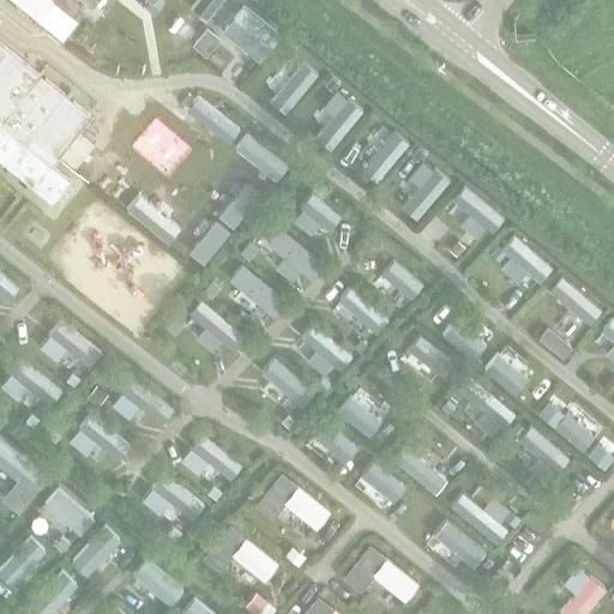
[(146,0),(149,1),(150,0),(52,0),(68,13),(78,1),(90,8),(96,0),(146,0)]
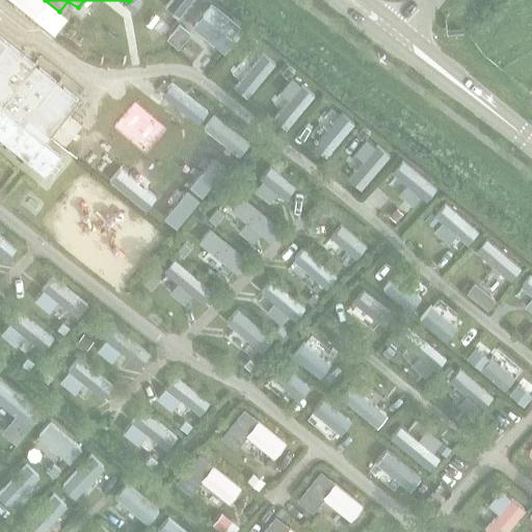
[(223,55),(242,32),(210,5),(191,29),(223,55)]
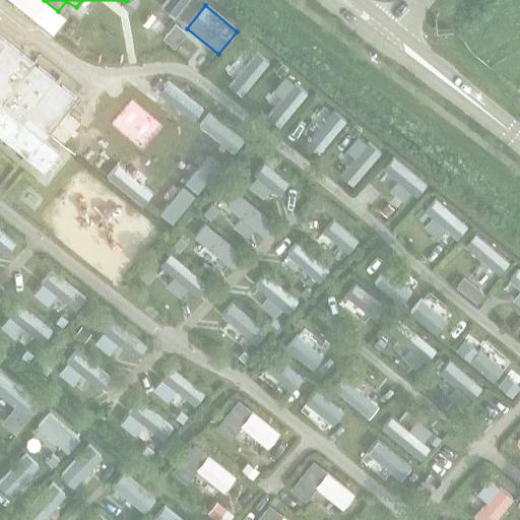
[(0,140),(41,173),(55,154),(16,125),(51,82),(0,42),(0,140)]
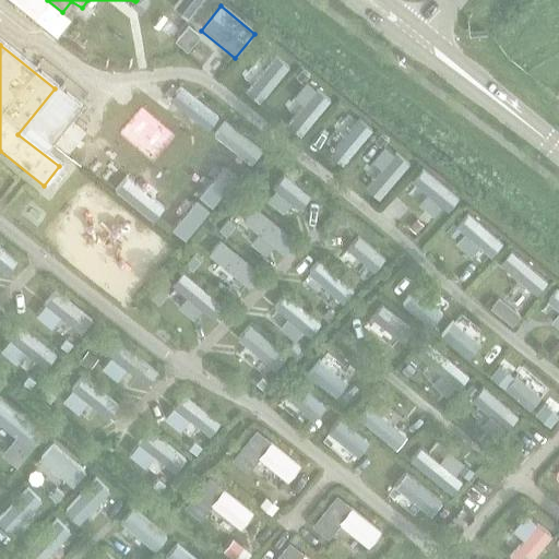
[(259,104),(288,69),(275,57),(245,93),(259,104)]
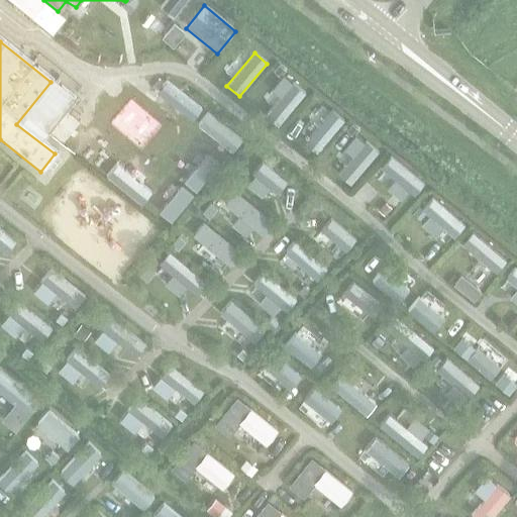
[(265,117),(278,127),(304,94),(292,84),(265,117)]
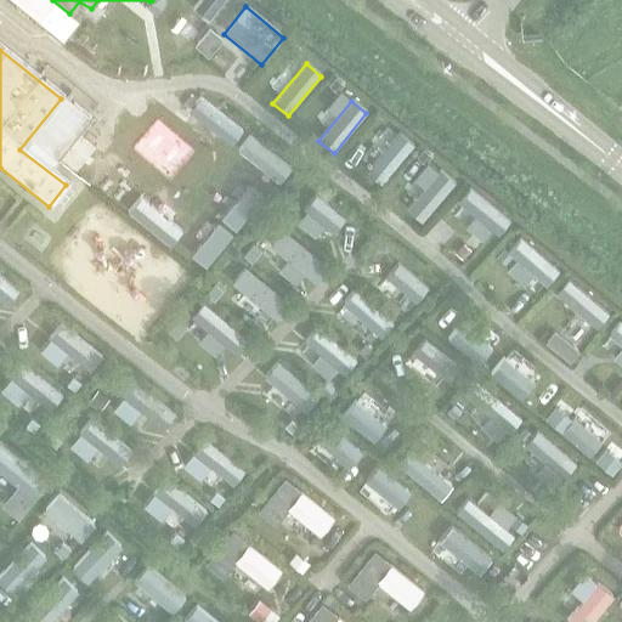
[(366,173),(380,185),(413,143),(400,133),(366,173)]
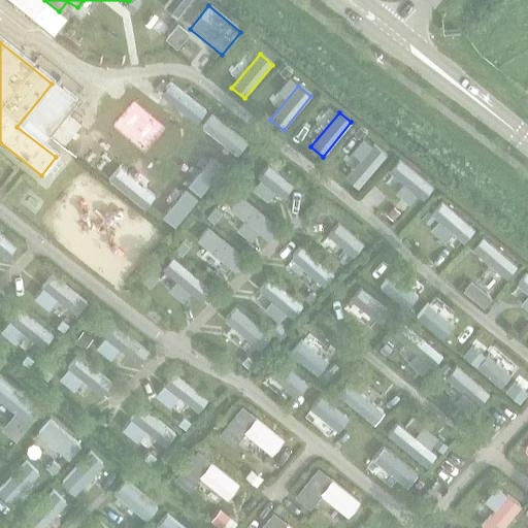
[(357,190),(377,166),(386,156),(373,145),(344,179),(357,190)]
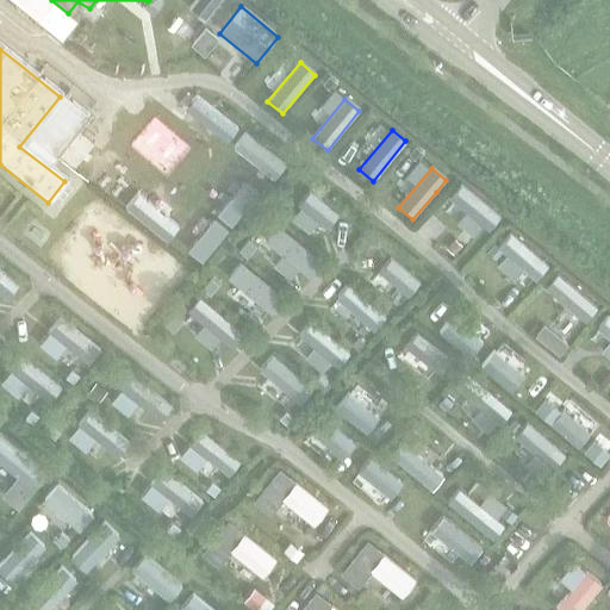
[(246,205),(255,194),(234,175),(224,185),(236,195),(232,199),(236,203),(240,199),(246,205)]
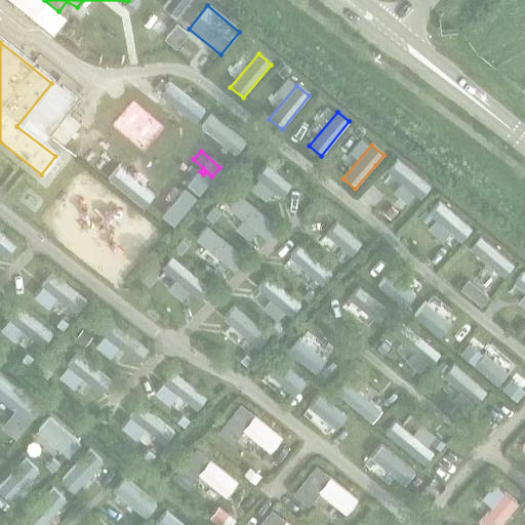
[(414,196),(420,201),(431,189),(397,160),(387,173),(400,185),(392,194),(406,206),(414,196)]
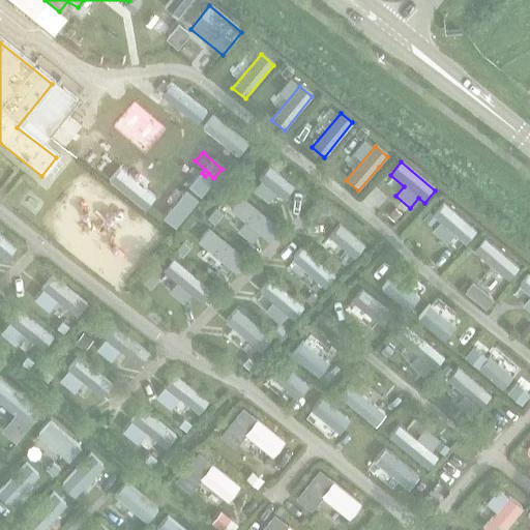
[(259,175),(294,204),(303,194),(267,164),(259,175)]
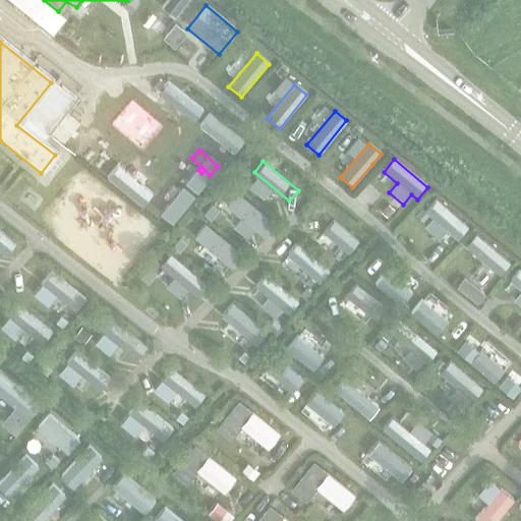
[(226,201),(262,230),(270,219),(235,190),(226,201)]
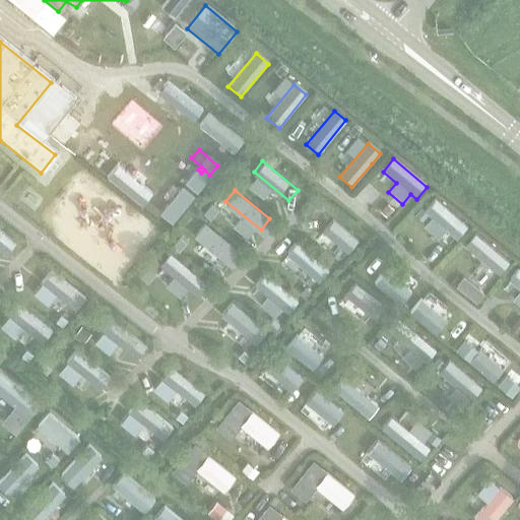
[(426,212),(457,240),(466,229),(435,201),(426,212)]
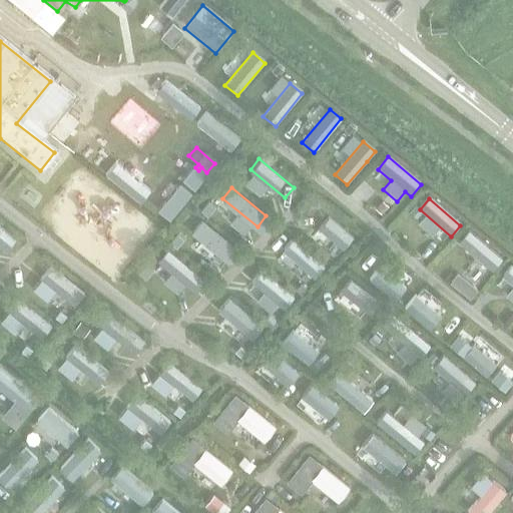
[(308,216),(343,245),(352,233),(317,205),(308,216)]
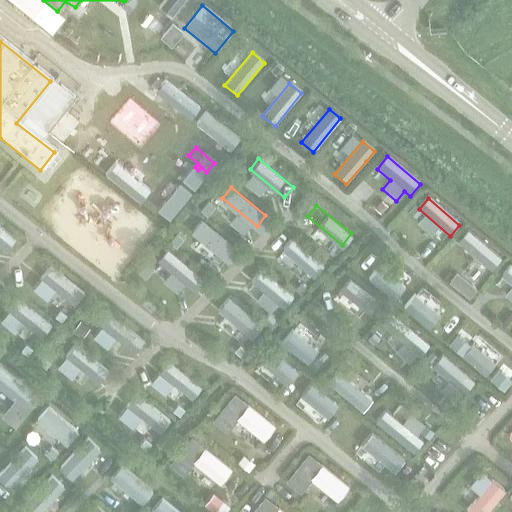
[(191,229),(225,258),(234,247),(200,218),(191,229)]
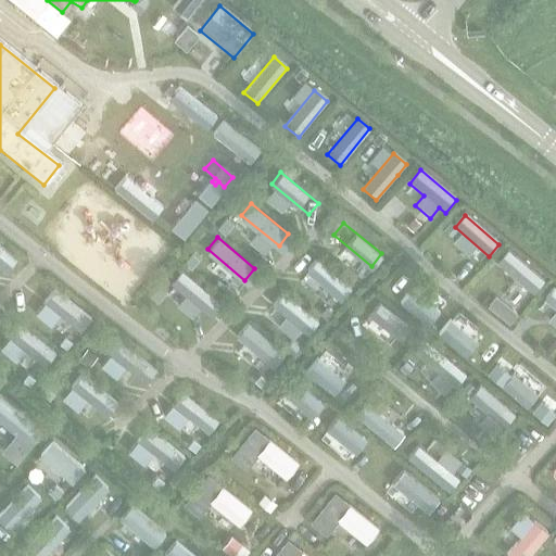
[(0,264),(9,272),(19,260),(0,243),(0,264)]
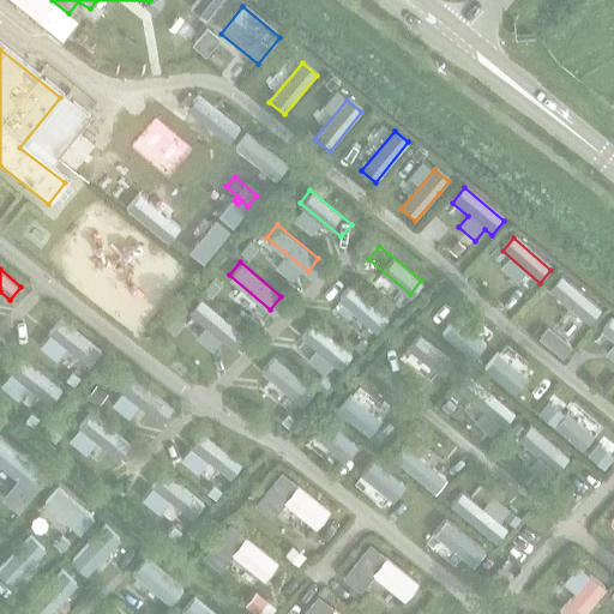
[(548,292),(589,326),(601,312),(560,278),(548,292)]
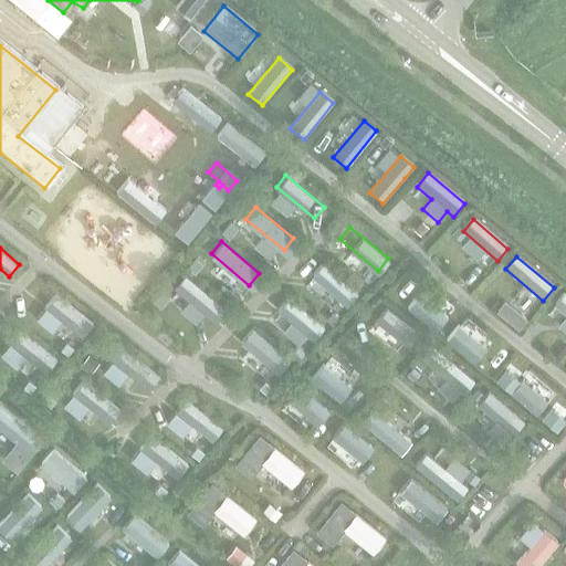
[(307,271),(346,303),(357,290),(317,258),(307,271)]
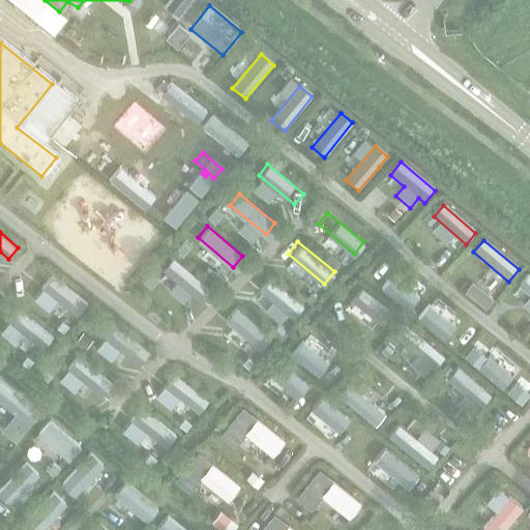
[(166,269),(202,299),(211,288),(175,258),(166,269)]
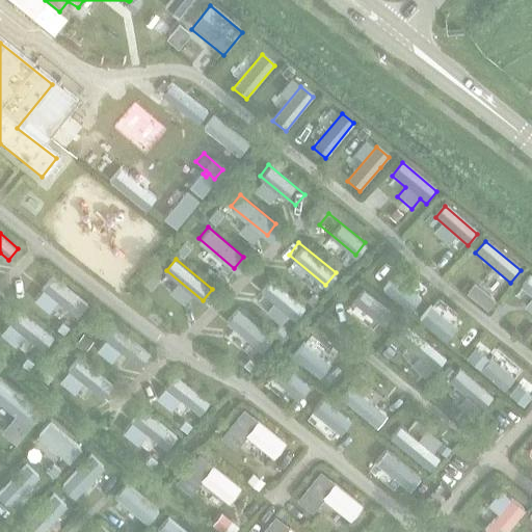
[(42,287),(78,316),(87,304),(51,275),(42,287)]
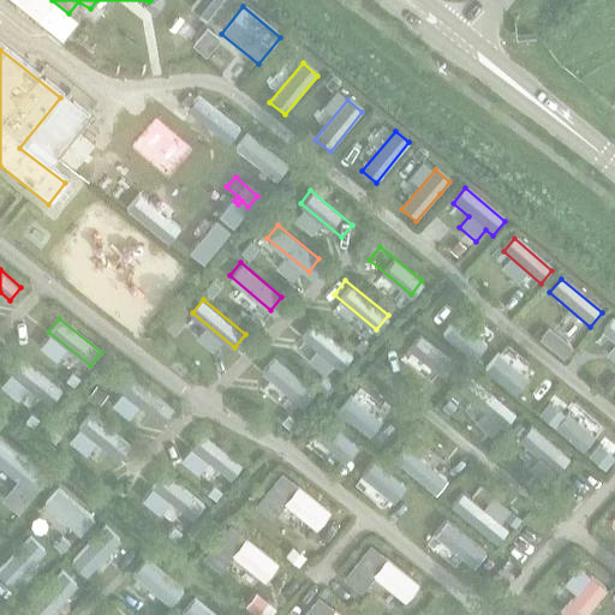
[(298,332),(340,366),(351,353),(309,318),(298,332)]
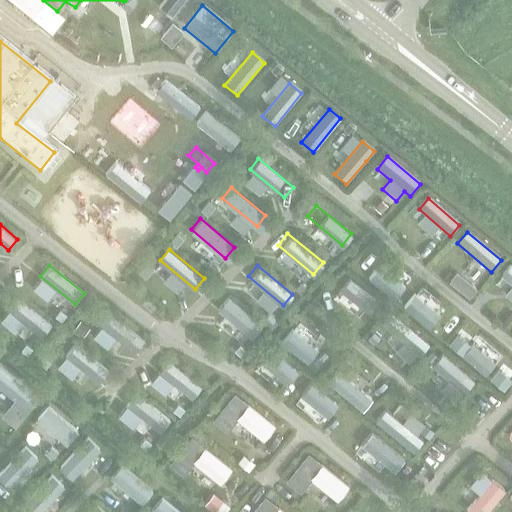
[(511,265),(500,278),(511,287),(511,288),(504,297),(511,303),(511,265)]
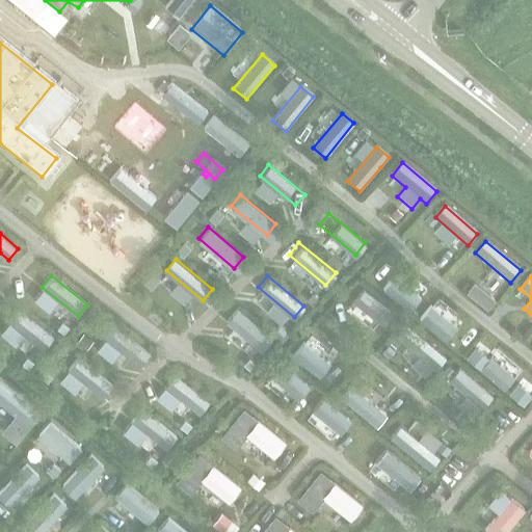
[(400,301),(375,280),(368,289),(393,310),(400,301)]
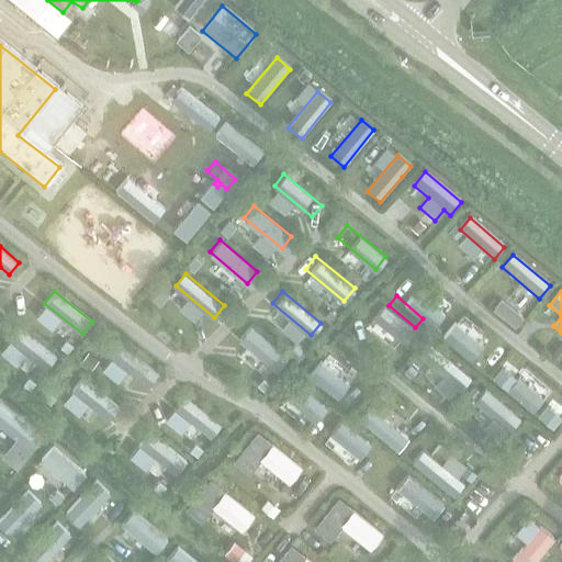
[(408,336),(382,313),(374,323),(401,345),(408,336)]
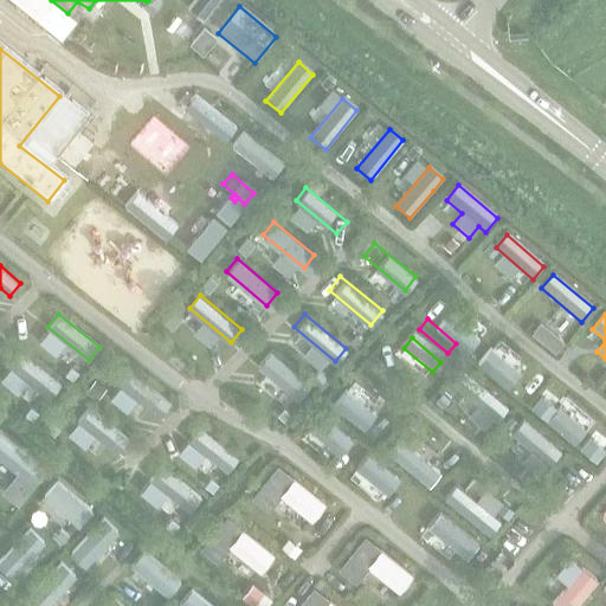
[(257,363),(297,398),(309,385),(268,350),(257,363)]
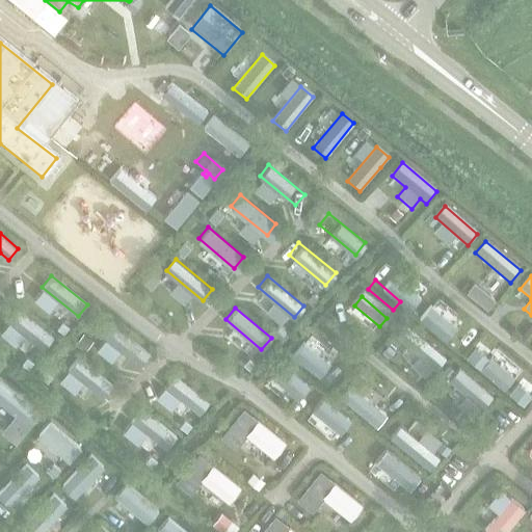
[(8,321),(44,349),(53,338),(18,309),(8,321)]
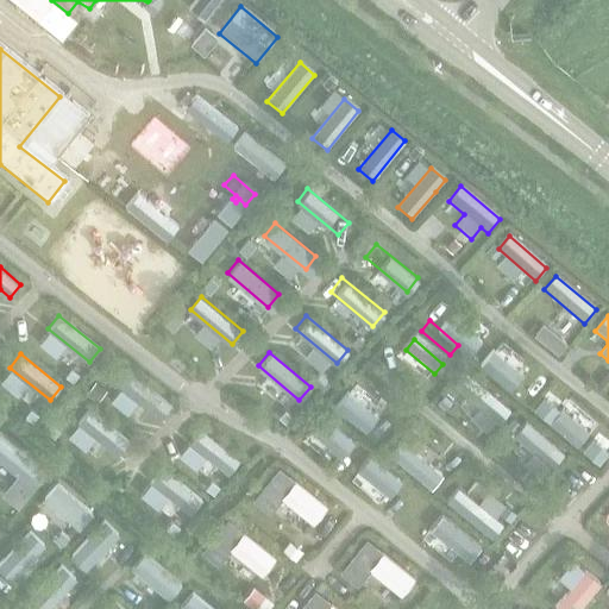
[(526,381),(493,353),(484,365),(518,391),(526,381)]
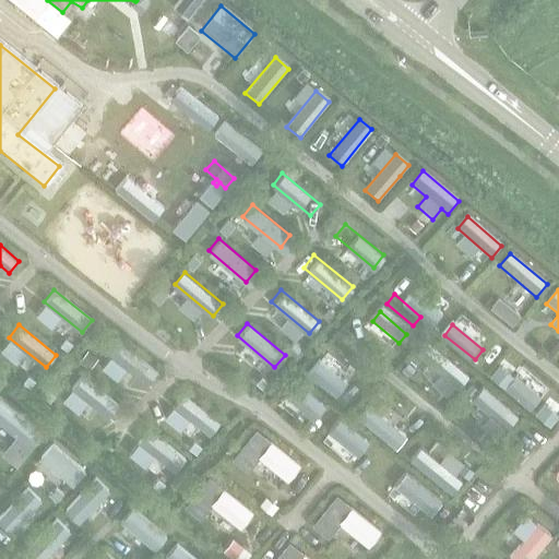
[(108,352),(146,382),(155,371),(117,341),(108,352)]
